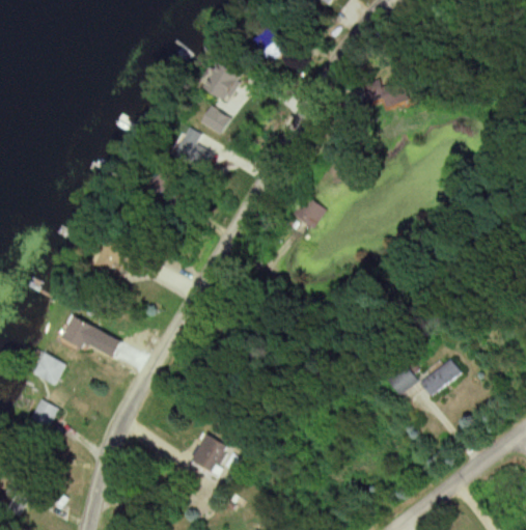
[(256,42),(277,58),(295,37),(273,21),(256,42)]
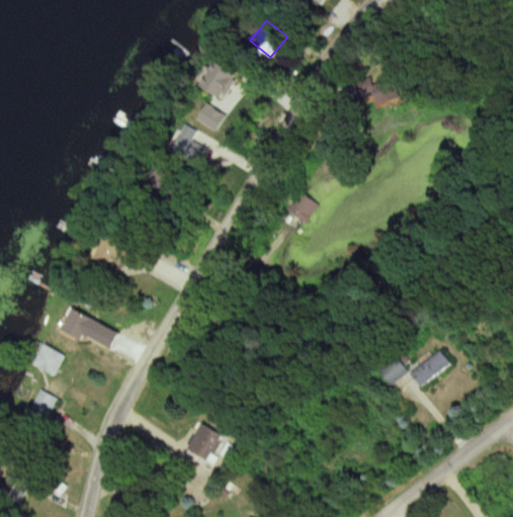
[(205,148),(178,132),(168,150),(195,165),(205,148)]
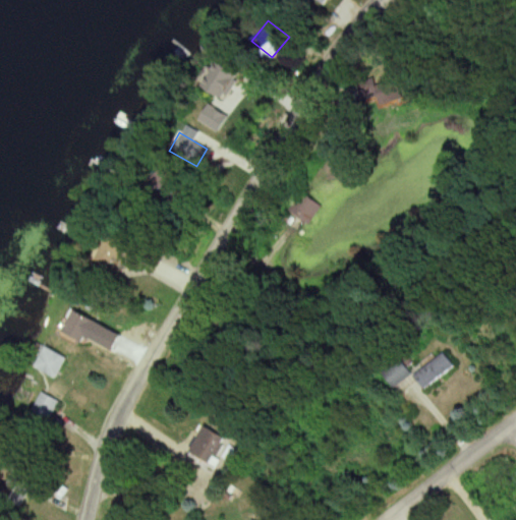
[(150,185),(171,197),(181,179),(160,167),(150,185)]
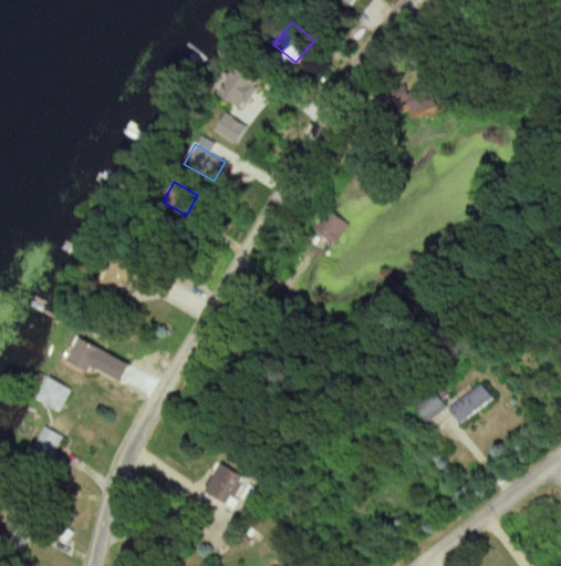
[(347,224),(329,209),(314,228),(333,243),(347,224)]
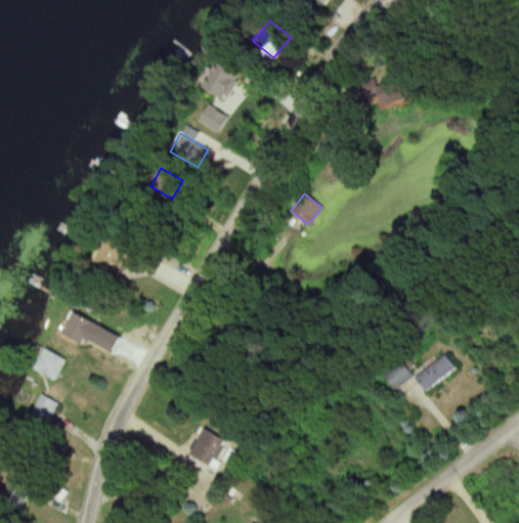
[(96,261),(112,269),(117,258),(138,268),(146,252),(111,233),(96,261)]
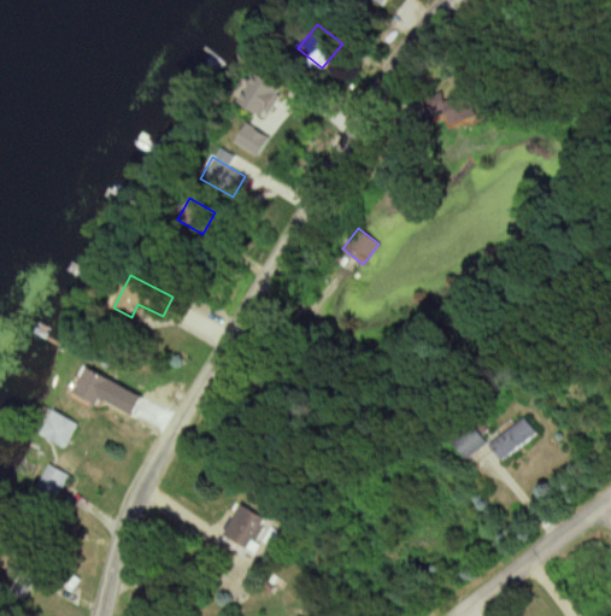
[(121,391),(84,364),(68,387),(94,408),(103,396),(112,403),(121,391)]
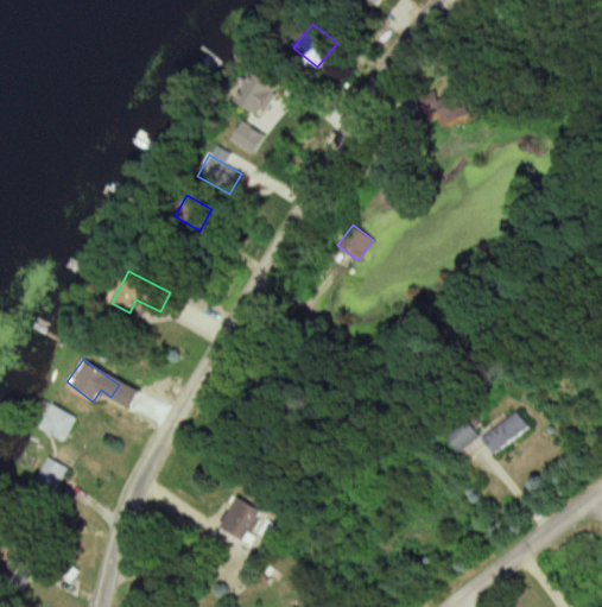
[(40,427),(63,441),(77,418),(54,404),(40,427)]
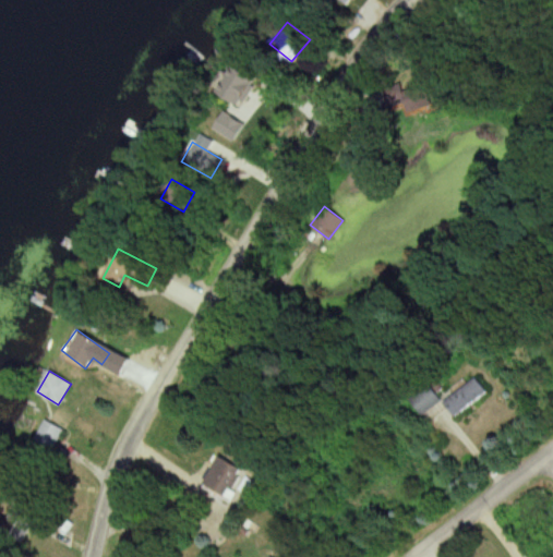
[(440,401),(451,416),(483,391),(472,377),(440,401)]
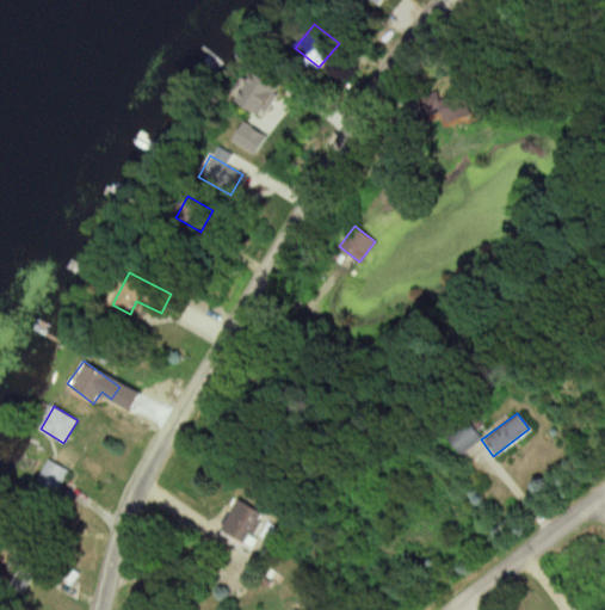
[(480,439),(465,420),(445,435),(460,454),(480,439)]
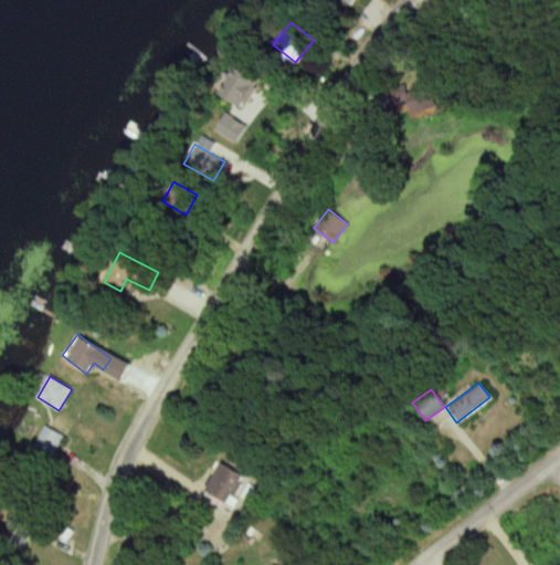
[(48,459),(61,435),(43,425),(30,449),(48,459)]
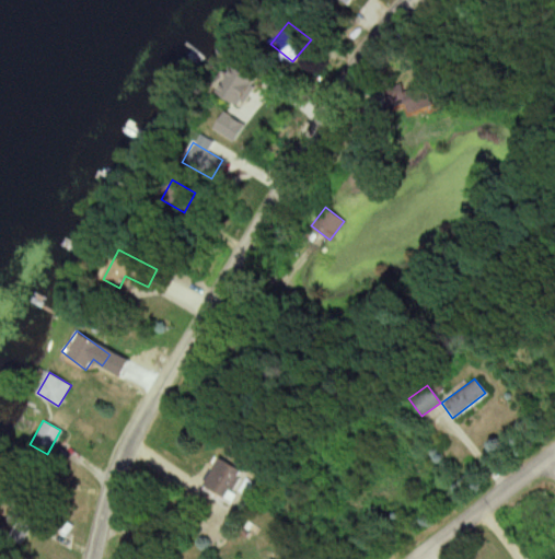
[(227,502),(242,472),(217,458),(200,489),(227,502)]
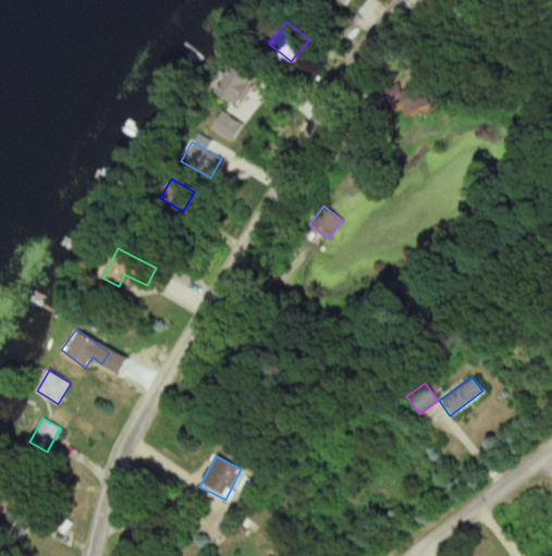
[(41,507),(22,495),(1,529),(21,541),(41,507)]
